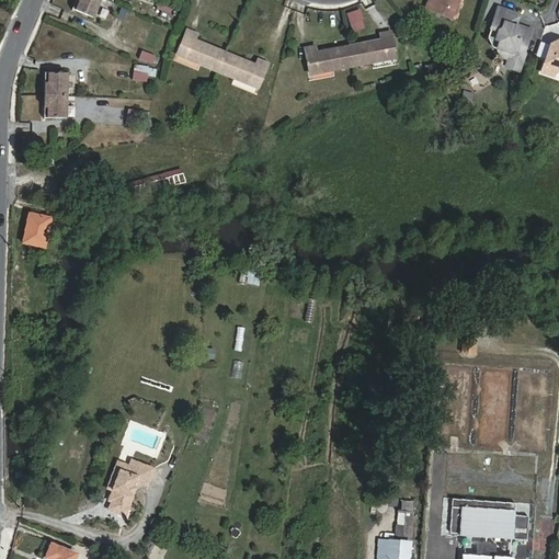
[(77,0),(73,8),(91,15),(97,0),(77,0)]
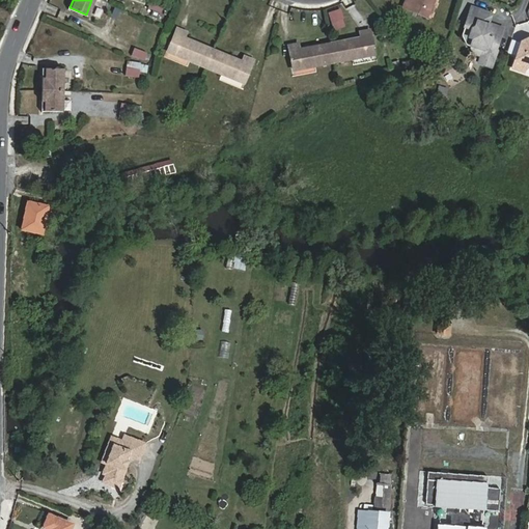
[(414,0),(407,0),(405,7),(422,15),(425,8),(430,10),(434,0),(414,0)]
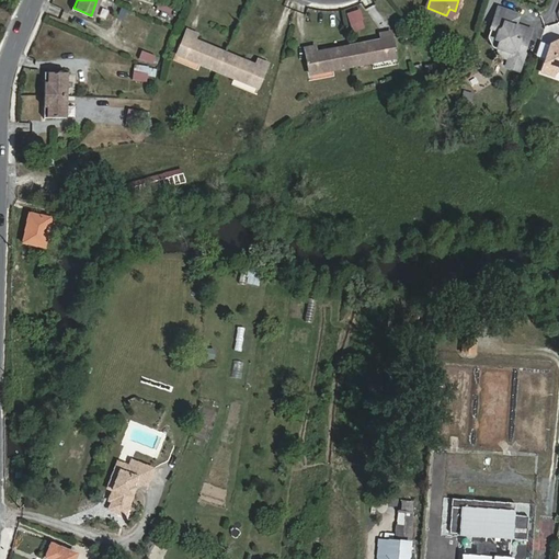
[(521,13),(500,7),(493,27),(500,30),(498,38),(501,40),(499,47),(503,55),(524,63),(526,53),(526,50),(533,29),(521,24),(518,20),(521,13)]
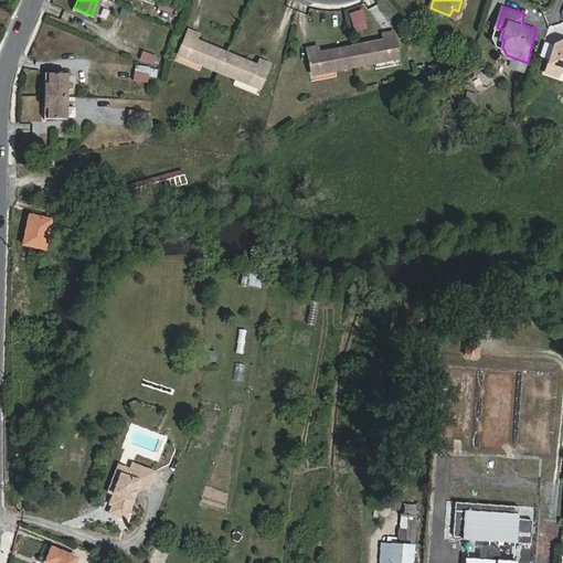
[(219,68),(226,51),(194,38),(197,31),(188,28),(179,46),(188,50),(186,54),(219,68)]
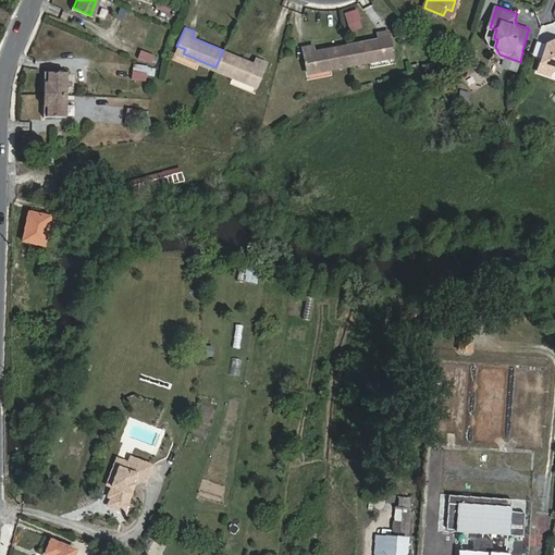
[(496,29),(490,27),(486,36),(492,46),(495,47),(497,39),(494,38),(496,29)]
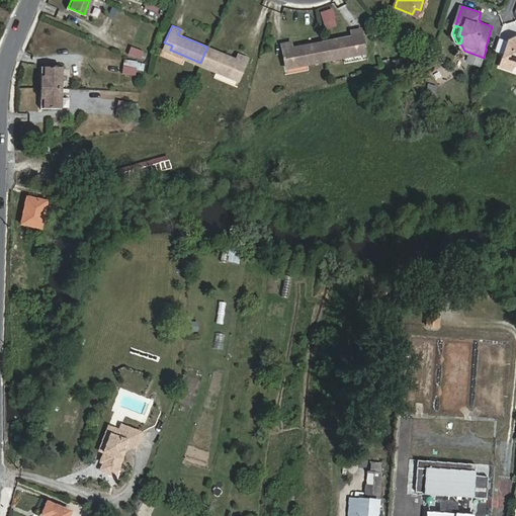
[(321,41),(325,60),(355,54),(354,47),(362,46),(359,27),(349,28),(350,35),(321,41)]
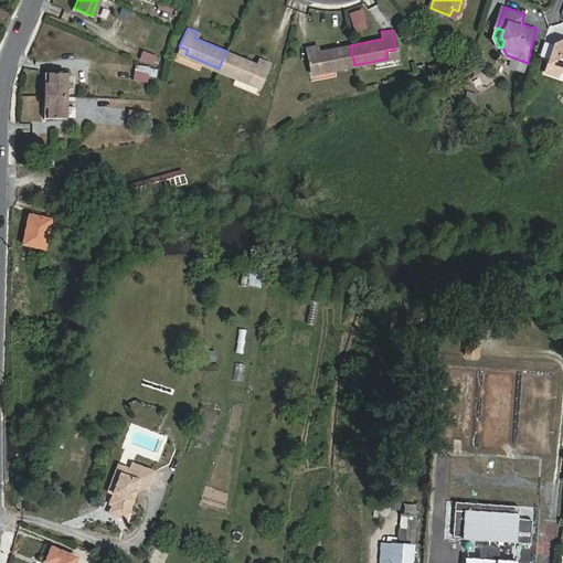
[(562,39),(554,43),(544,70),(556,74),(558,71),(562,67),(562,39)]
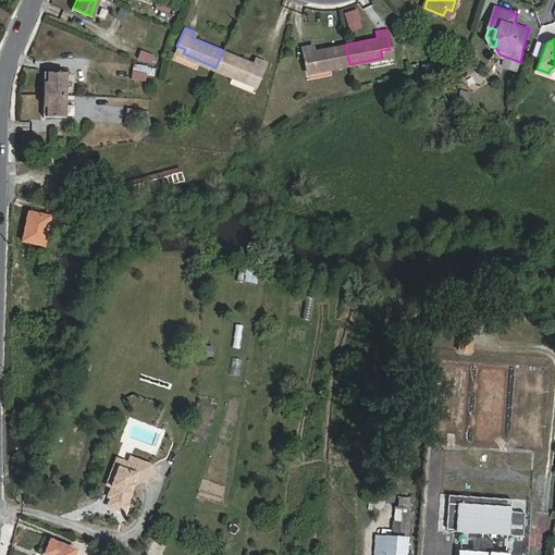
[(316,71),(349,64),(345,45),(313,50),(311,44),(301,46),(305,65),(313,63),(316,71)]
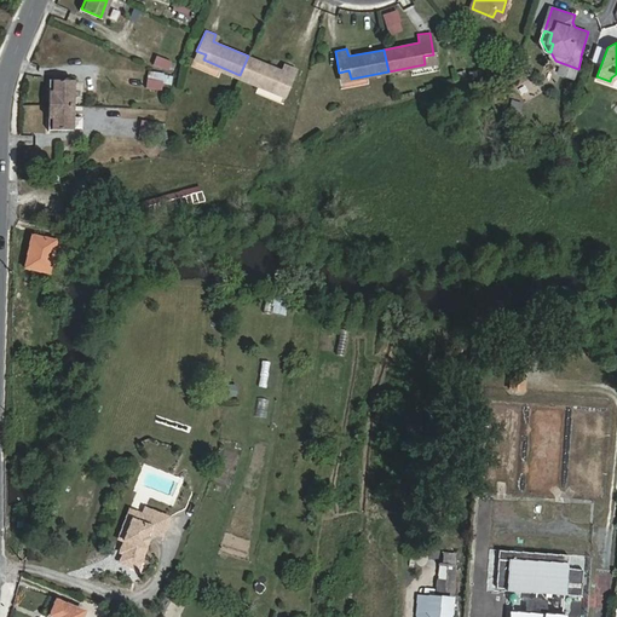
[(150,62),(165,68),(168,58),(153,52),(150,62)]
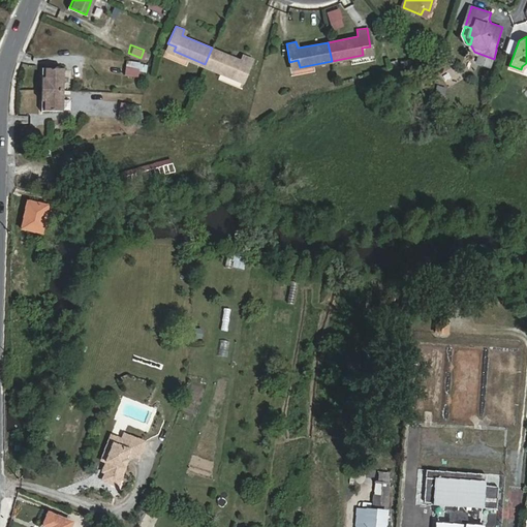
[(362,48),(363,55),(371,53),(370,47),(362,48)]
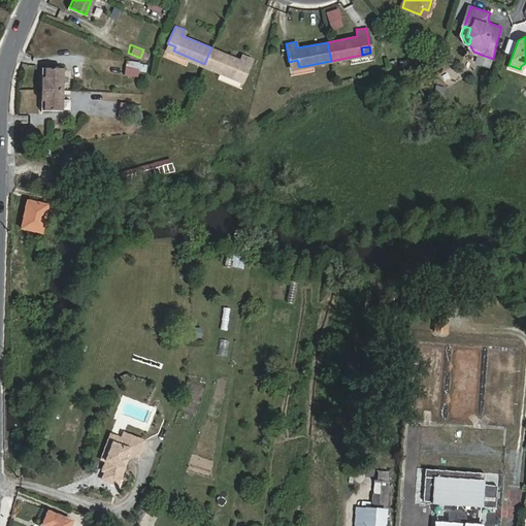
[(239,60),(211,47),(204,64),(233,76),(235,71),(242,74),(250,57),(241,54),(239,60)]
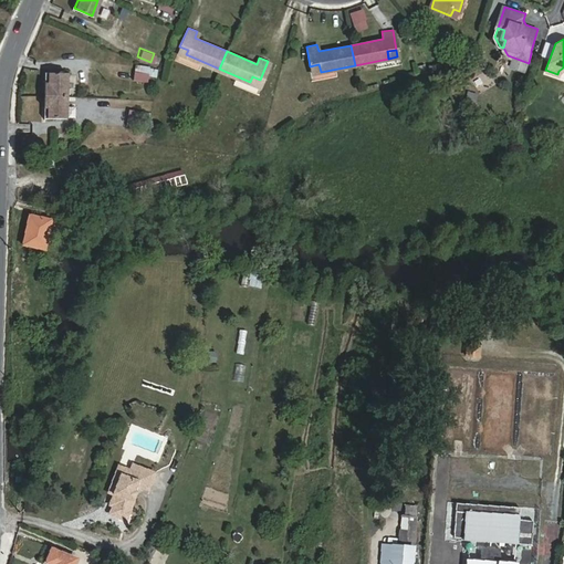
[(131,80),(146,81),(146,72),(132,71),(131,80)]
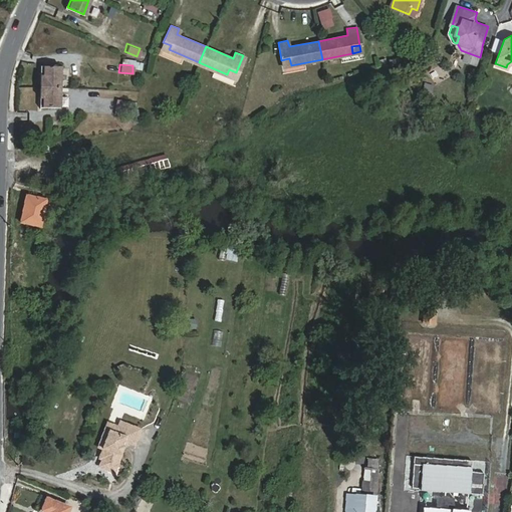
[(39,73),(39,85),(58,86),(59,65),(43,65),(42,73),(39,73)]
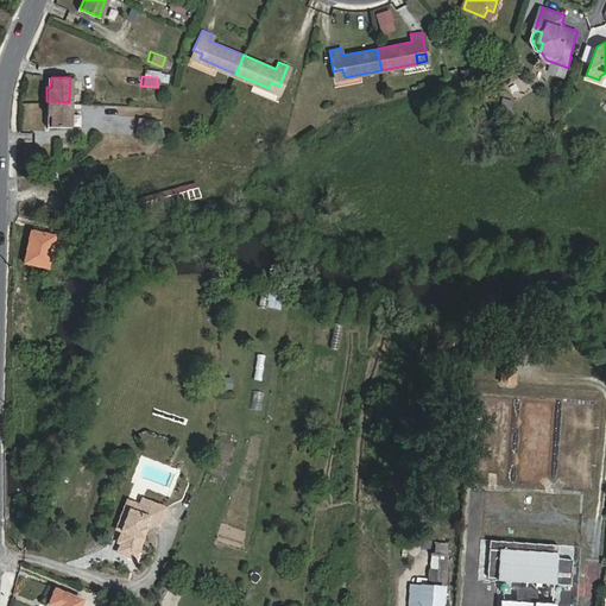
[(69,102),(46,101),(46,114),(50,114),(50,126),(69,126),(69,102)]
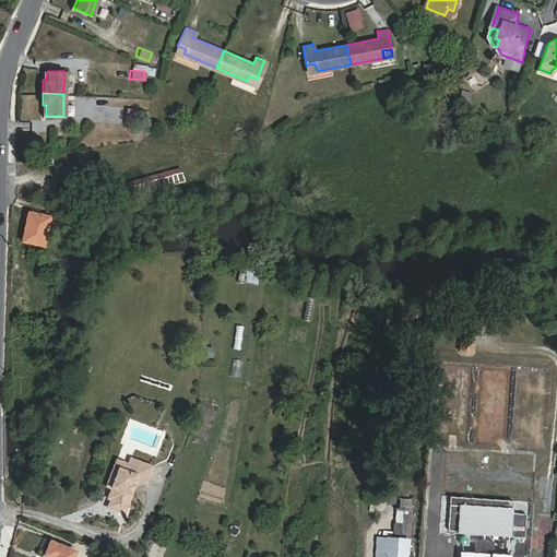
[(123,116),(139,118),(140,109),(125,107),(123,116)]
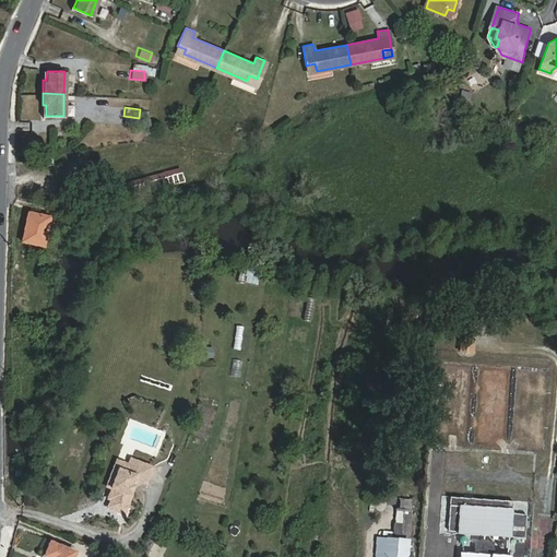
[(49,153),(39,155),(42,165),(50,163),(49,153)]
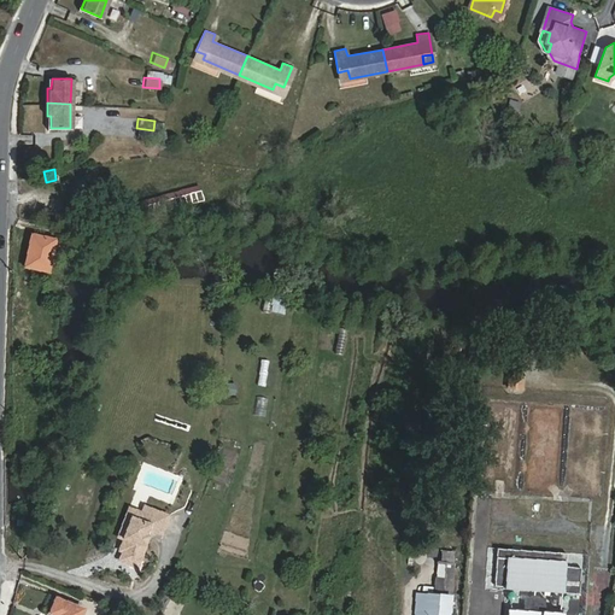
[(201,197),(197,182),(123,204),(127,218),(201,197)]
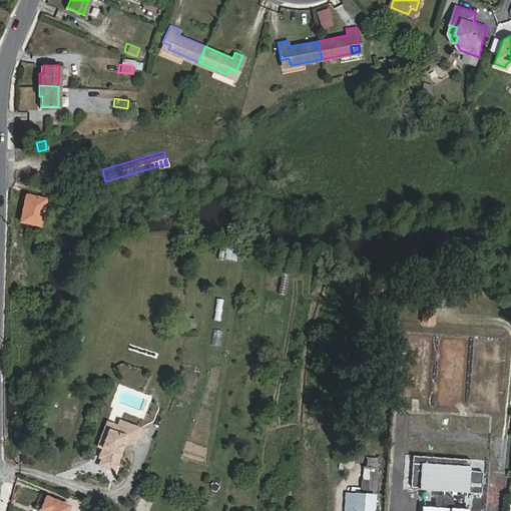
[(38,222),(43,197),(25,193),(20,219),(38,222)]
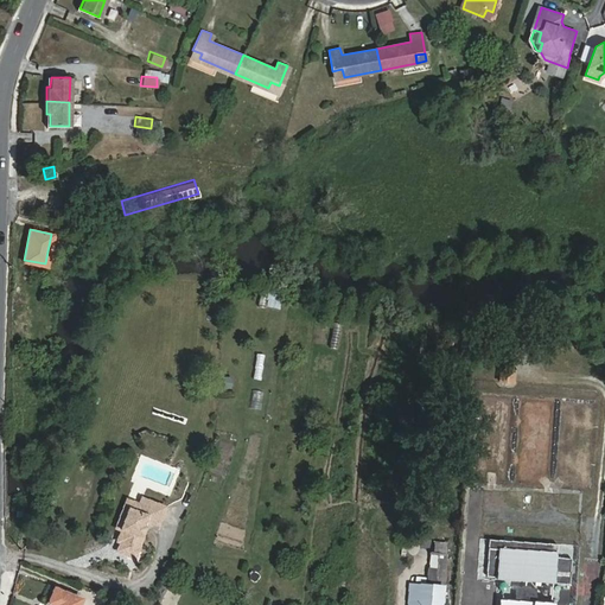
[(516,369),(503,368),(502,381),(515,382),(516,369)]
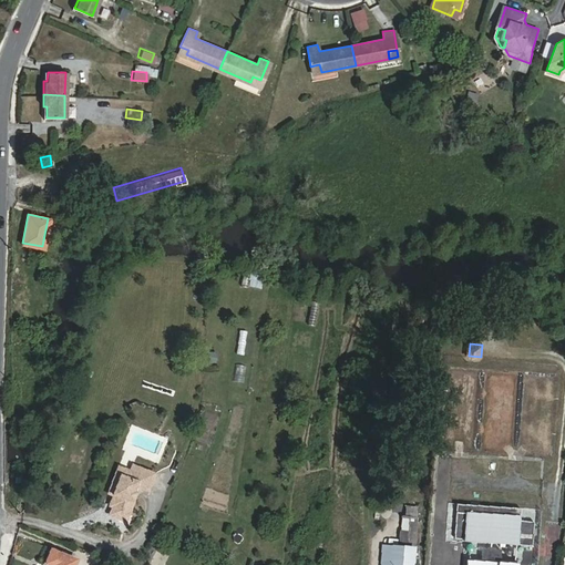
[(108,510),(119,514),(121,509),(125,511),(134,488),(132,486),(133,482),(145,486),(152,469),(130,461),(125,473),(113,469),(106,489),(114,492),(108,510)]
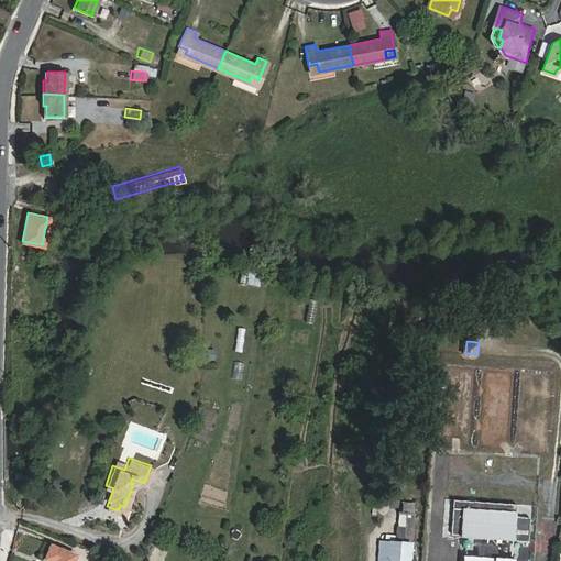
[(459,536),(529,540),(530,517),(516,516),(517,504),(453,499),(451,532),(459,532),(459,536)]
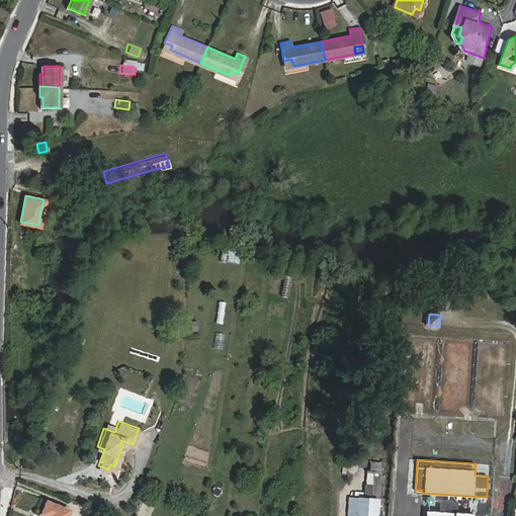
[(375,515),(377,500),(349,497),(347,515),(375,515)]
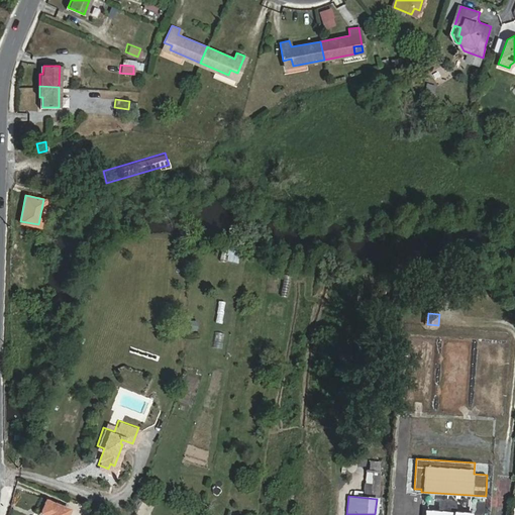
[(67,514),(70,508),(47,499),(42,511),(47,512),(45,514),(67,514)]
